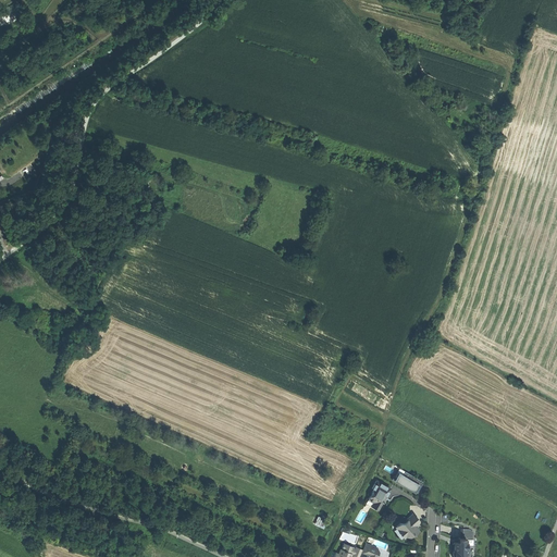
[(110,46),(96,54),(99,61),(114,52),(110,46)]
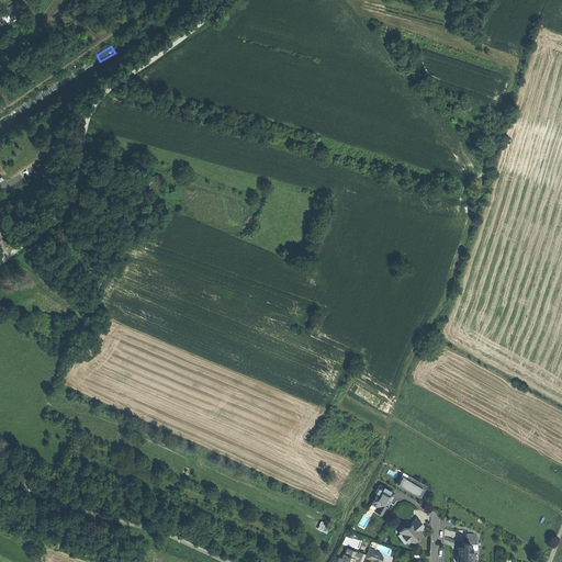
[(31,176),(36,172),(31,166),(26,168),(27,170),(27,171),(31,176)]
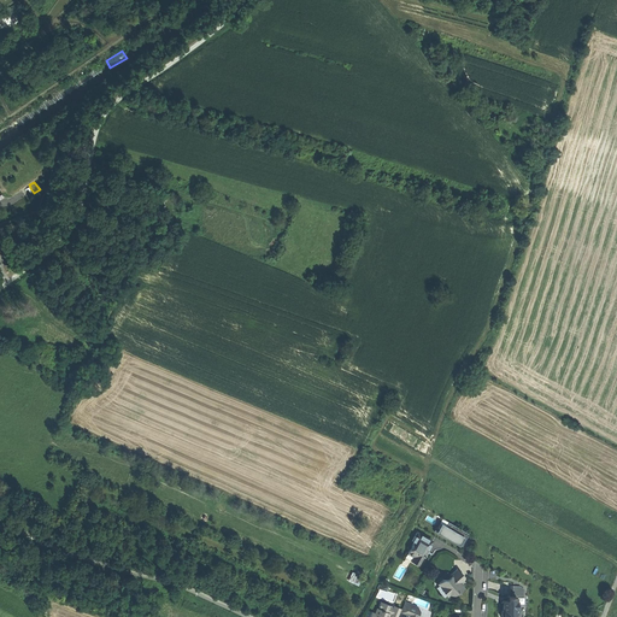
[(441,523),(436,533),(447,539),(448,538),(462,545),(469,534),(448,522),(446,527),(441,523)]
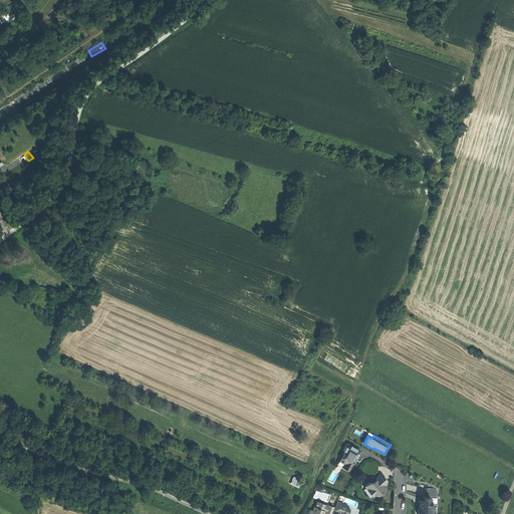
[(342,467),(348,471),(352,464),(351,464),(352,461),(353,462),(354,460),(355,458),(355,457),(356,455),(357,455),(359,451),(347,443),(343,450),(344,451),(339,461),(344,464),(342,467)]
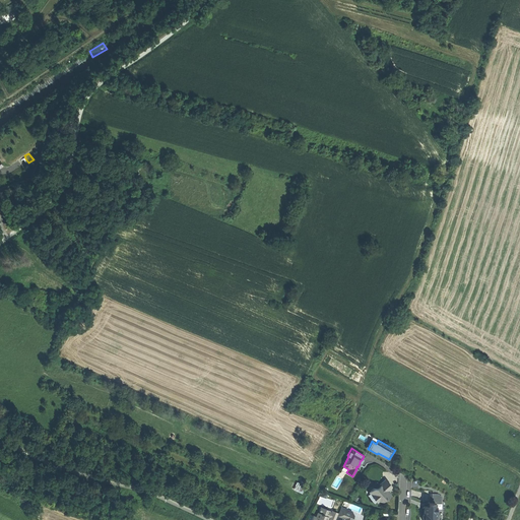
[(382,501),(385,498),(386,499),(388,497),(390,496),(389,494),(387,492),(391,488),(391,486),(385,479),(380,484),(380,485),(377,489),(374,488),(370,491),(370,494),(374,498),(375,497),(378,501),(382,501)]
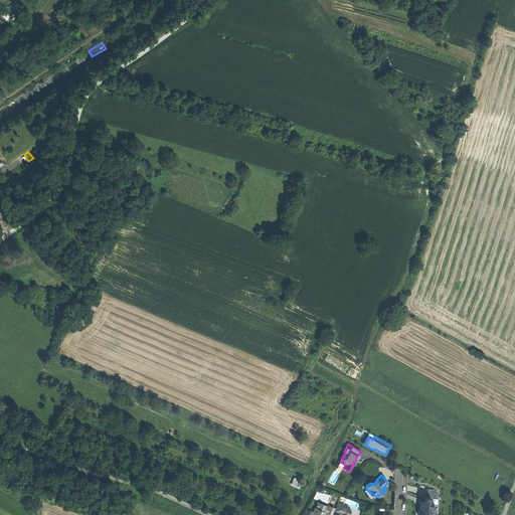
[(371,499),(374,496),(371,492),(370,493),(366,489),(364,491),(371,499)]
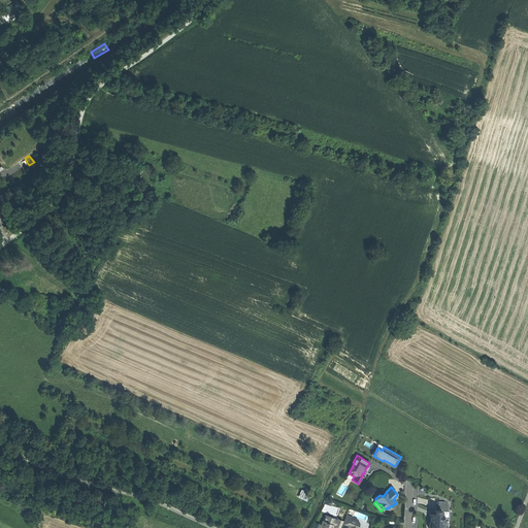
[(438,501),(438,510),(441,510),(448,512),(448,503),(444,501),(438,501)]
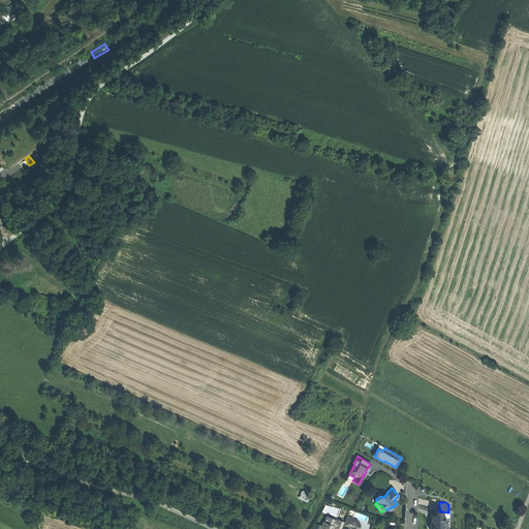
[(441,528),(442,525),(443,525),(443,515),(442,515),(442,511),(439,511),(437,511),(436,511),(436,515),(432,515),(430,517),(431,519),(431,521),(431,523),(430,525),(430,528),(441,528)]
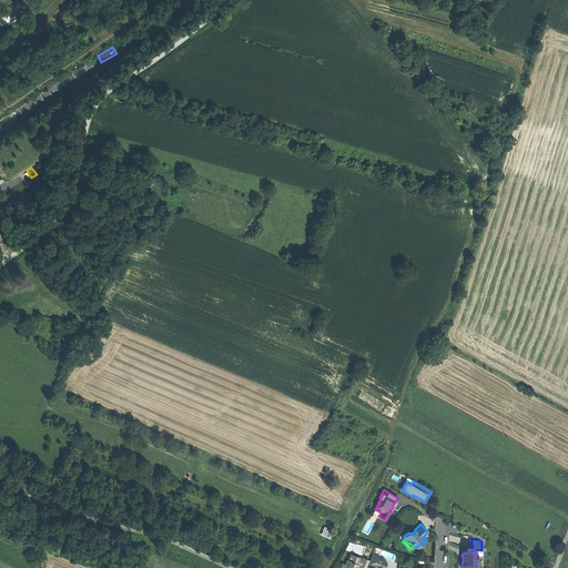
[(361,558),(351,554),(348,560),(347,560),(345,565),(342,564),(340,567),(357,567),(358,565),(359,565),(358,567),(359,567),(366,567),(369,560),(363,558),(362,560),(359,559),(361,558)]
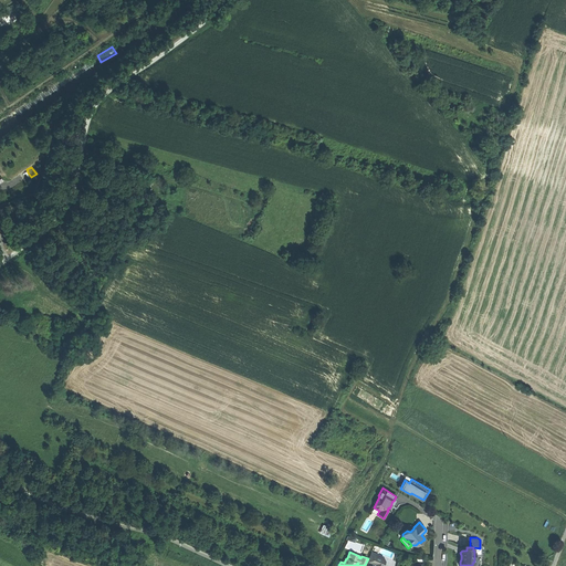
[(368,562),(374,564),(373,561),(374,556),(385,561),(383,556),(371,552),(368,562)]
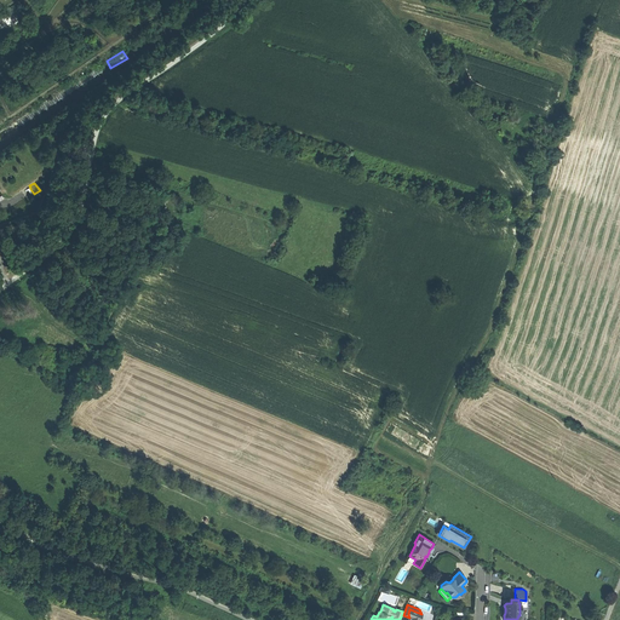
[(408,614),(409,618),(408,619),(418,619),(422,614),(409,609),(408,614)]
